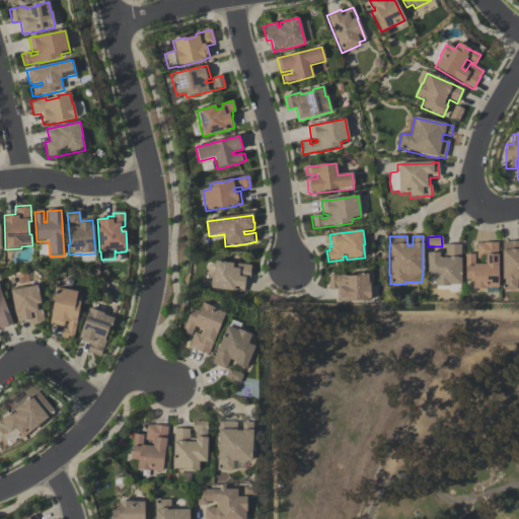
[(518,286),(517,286),(517,289),(502,289),(502,242),(509,242),(518,241),(518,286)]
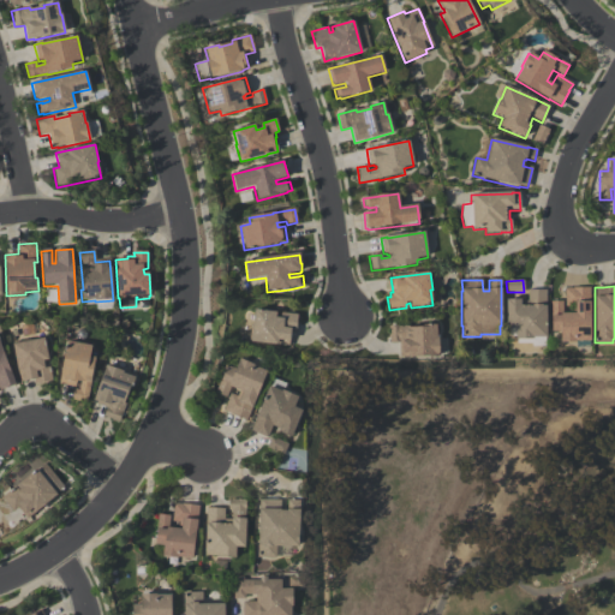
[(590,288),(590,341),(575,341),(575,344),(560,344),(560,333),(551,333),(551,317),(550,317),(550,302),(562,302),(562,315),(571,315),(571,306),(565,306),(565,290),(572,290),(572,288),(590,288)]
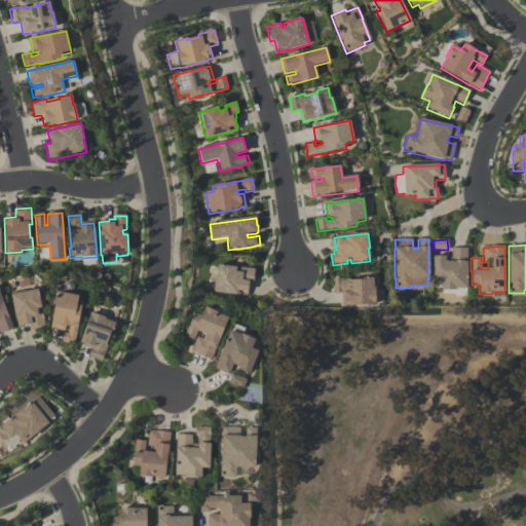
[(433,257),(445,257),(445,262),(451,262),(451,249),(466,249),(466,289),(455,289),(455,291),(441,291),(441,282),(433,282),(433,257)]
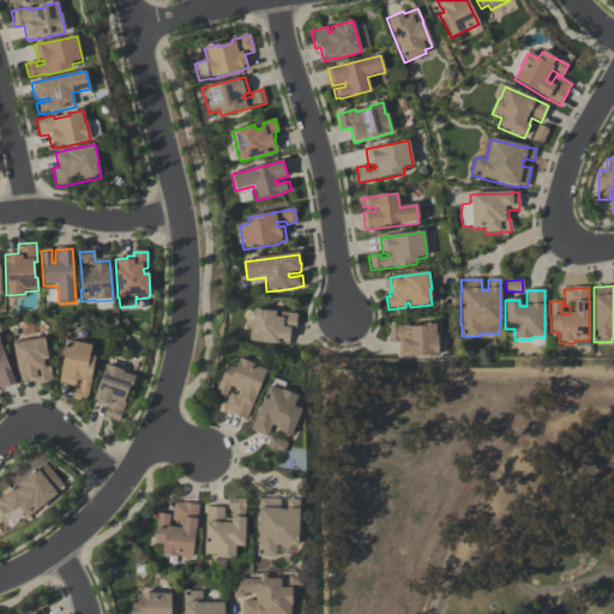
[(296,315),(294,332),(290,332),(288,347),(277,344),(276,345),(248,342),(251,324),(252,324),(253,311),(276,313),(275,318),(278,319),(280,313),(296,315)]
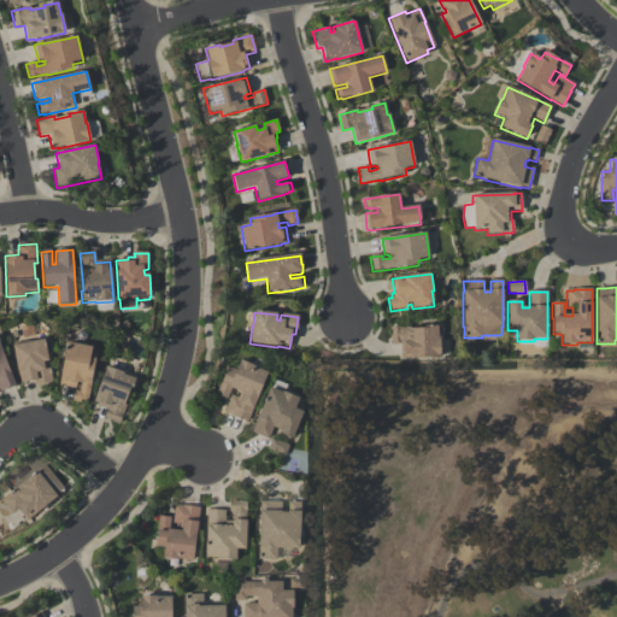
[(438,328),(438,340),(439,340),(440,358),(400,359),(400,345),(391,345),(391,328),(407,327),(407,330),(424,330),(424,328),(438,328)]
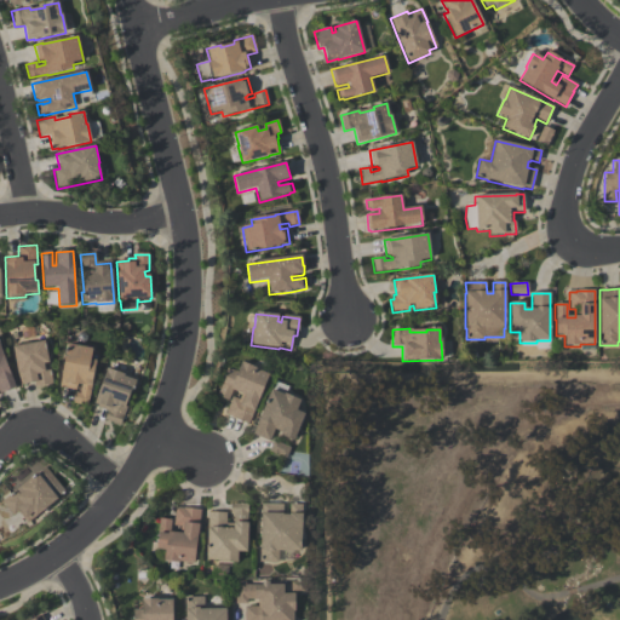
[(19,386),(12,349),(44,343),(49,365),(44,366),(44,369),(50,368),(52,385),(35,389),(35,384),(24,386),(24,385),(19,386)]
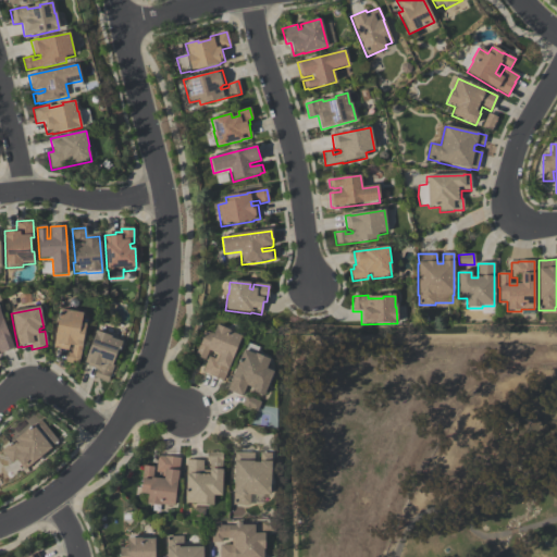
[(83,314),(82,324),(86,325),(78,366),(65,363),(67,354),(71,354),(72,347),(70,347),(70,348),(69,348),(67,351),(53,348),(60,310),(83,314)]
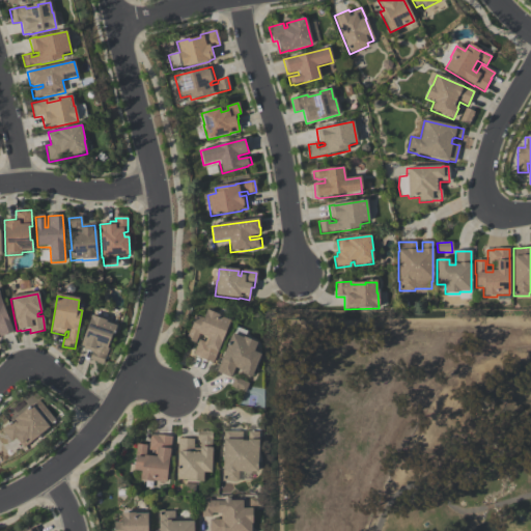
[(0,298),(12,332),(0,336),(0,298)]
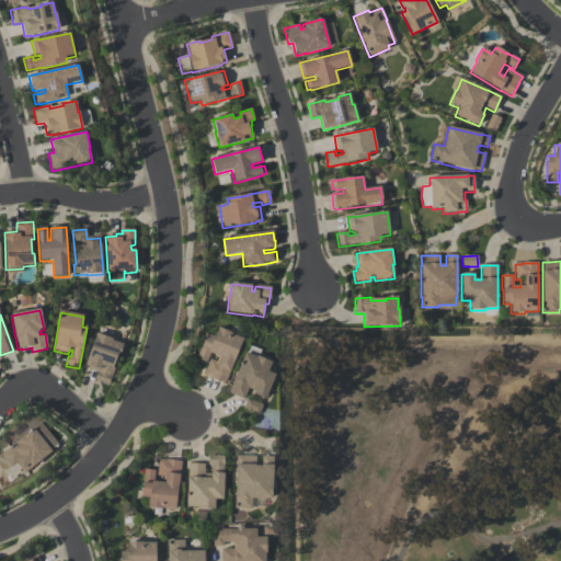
[(207,334),(214,338),(218,329),(231,334),(230,335),(242,340),(225,384),(209,377),(204,375),(210,359),(216,362),(217,357),(210,354),(206,363),(196,358),(202,345),(202,346),(207,334)]
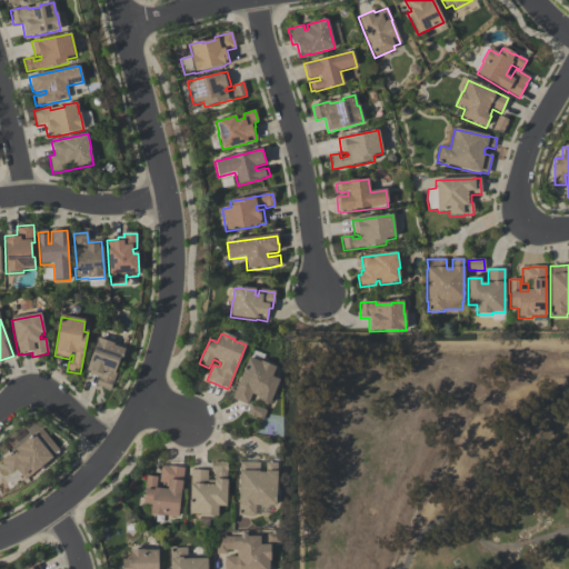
[(125,351),(120,362),(119,362),(113,377),(115,377),(110,391),(96,386),(99,378),(85,373),(88,365),(89,365),(97,342),(98,339),(115,346),(113,347),(125,351)]
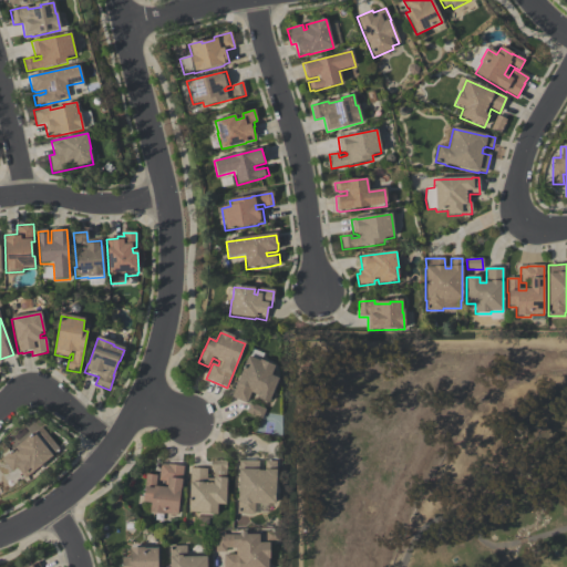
[(278,380),(267,404),(258,401),(258,399),(256,398),(257,395),(250,393),(246,404),(230,398),(247,358),(258,362),(259,361),(275,368),(270,377),(278,380)]
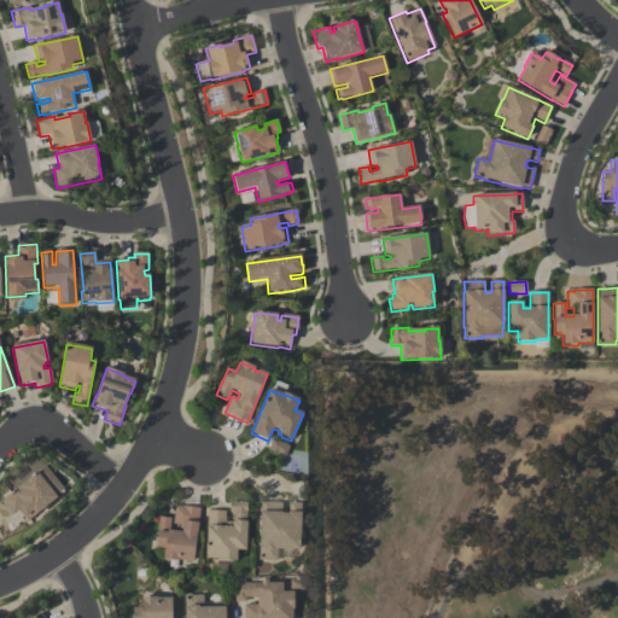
[(27,523),(17,512),(13,514),(1,501),(36,472),(36,473),(45,467),(64,490),(56,496),(57,499),(35,517),(35,516),(27,523)]
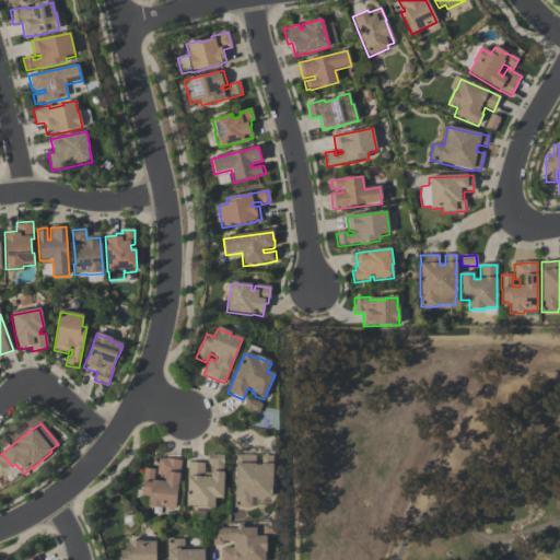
[(224,455),(222,500),(214,500),(214,510),(198,509),(198,508),(186,506),(187,478),(188,463),(203,464),(203,473),(210,474),(210,465),(208,465),(208,454),(224,455)]
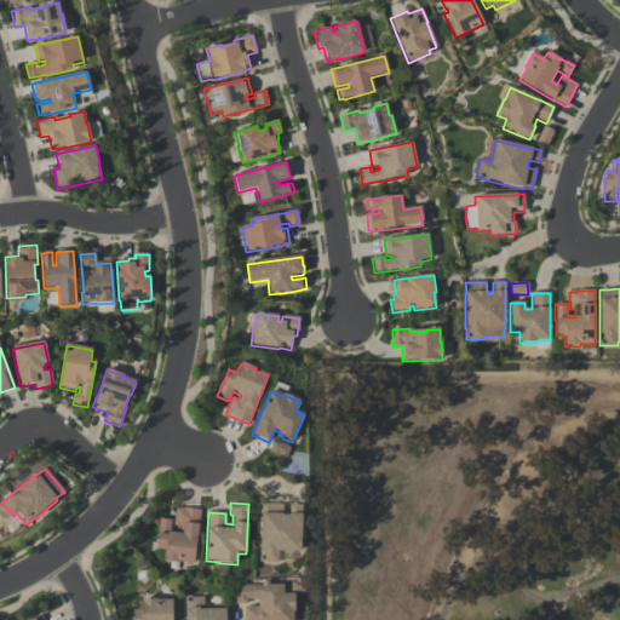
[(259,562),(262,504),(282,505),(282,516),(288,517),(290,505),(303,505),(300,554),(279,552),(279,563),(259,562)]
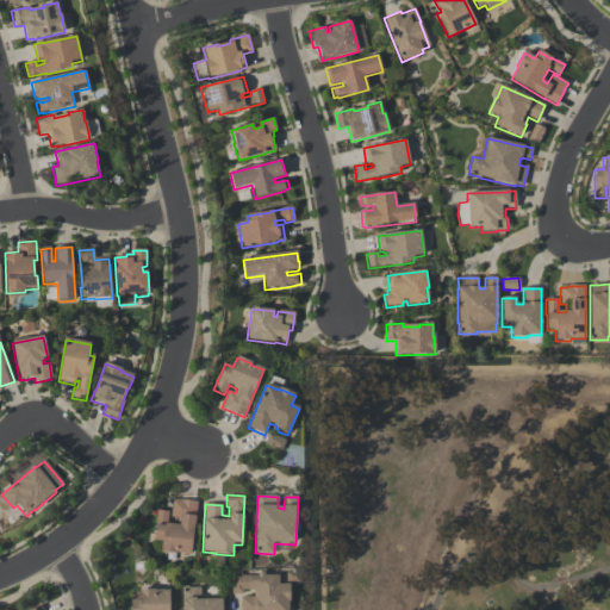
[(156,511),(168,512),(167,526),(176,527),(176,518),(169,517),(172,500),(180,500),(197,503),(190,555),(176,554),(175,555),(160,553),(161,542),(153,542),(155,527),(154,527),(156,511)]
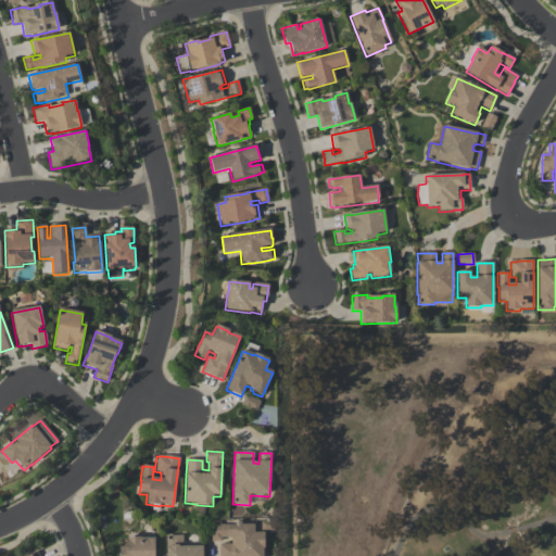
[(263,555),(219,555),(219,545),(231,545),(231,539),(229,539),(229,538),(222,538),(222,542),(211,542),(210,521),(220,521),(220,525),(228,525),(228,526),(235,526),(235,523),(241,523),(241,526),(254,526),(254,533),(264,533),(264,550),(263,550),(263,555)]
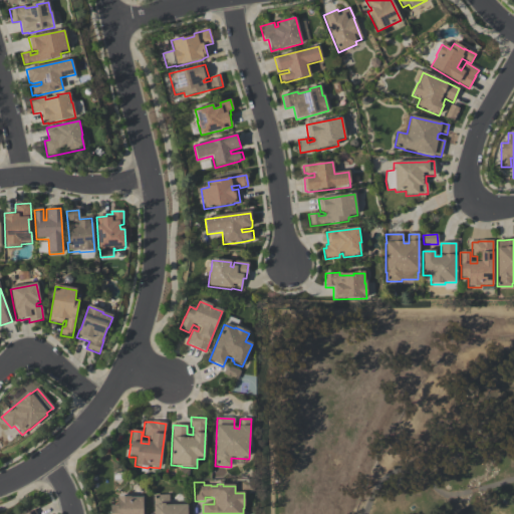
[(187,506),(187,513),(154,513),(154,506),(155,507),(154,496),(169,495),(169,506),(187,506)]
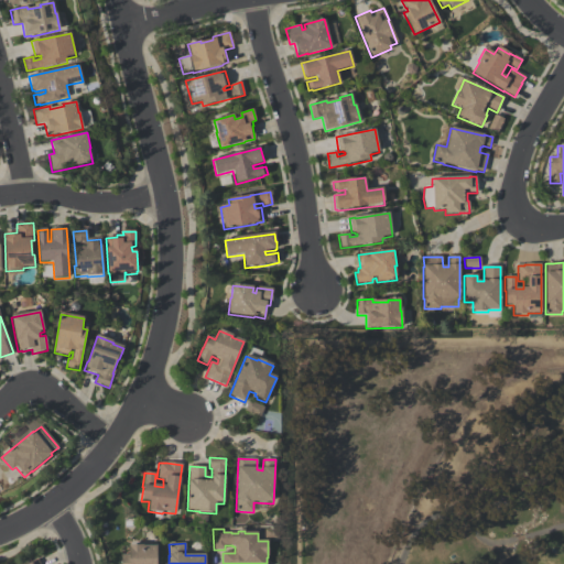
[(120,563),(120,556),(128,556),(128,546),(141,546),(141,548),(155,546),(155,563),(120,563)]
